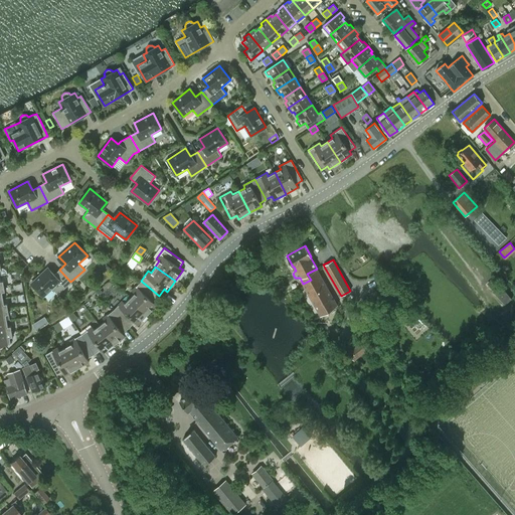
[(59,270),(53,276),(46,269),(30,284),(43,297),(52,289),(57,295),(70,282),(59,270)]
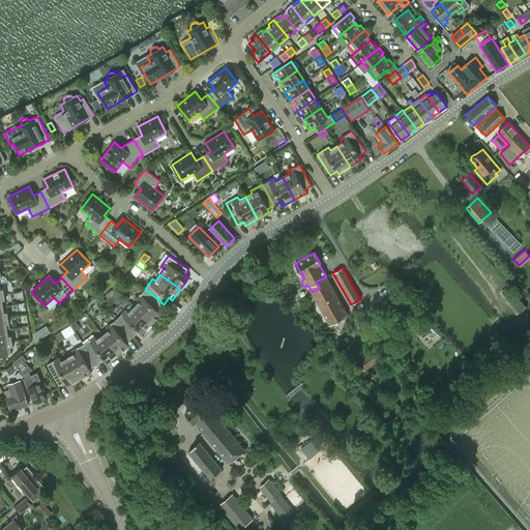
[(330,324),(347,314),(326,276),(316,282),(320,288),(312,292),(330,324)]
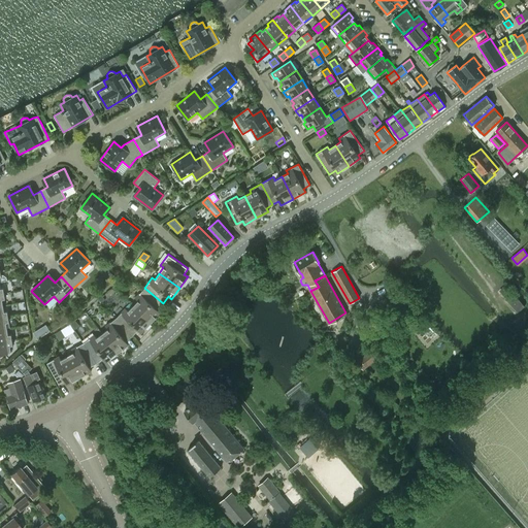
[(508,294),(512,291),(506,285),(499,292),(505,299),(517,312),(524,306),(513,293),(510,295),(508,294)]
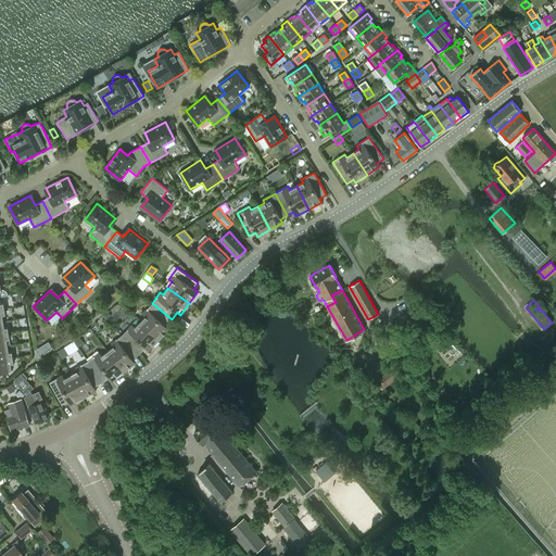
[(165,326),(172,319),(152,303),(142,314),(144,316),(140,321),(159,340),(168,329),(165,326)]
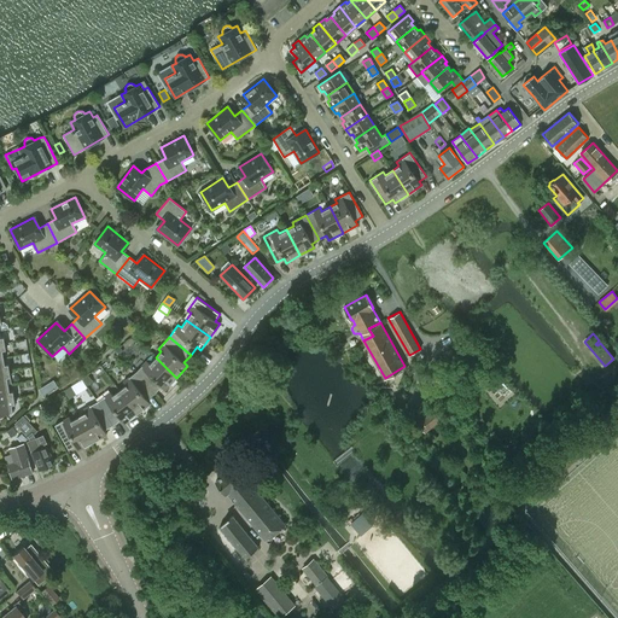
[(165,389),(176,378),(156,357),(150,363),(146,361),(135,372),(155,394),(162,386),(165,389)]
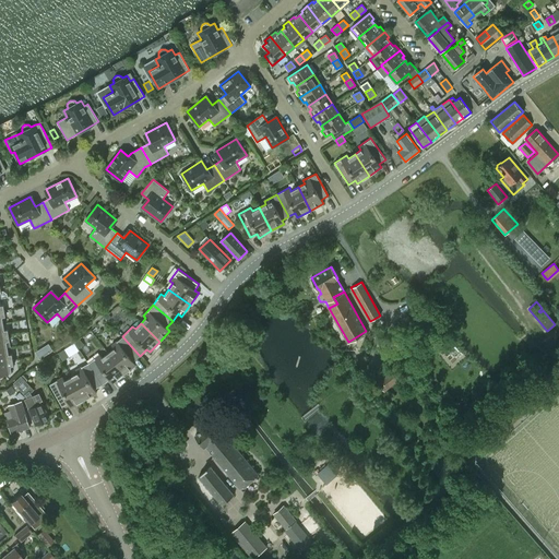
[(7,341),(10,341),(9,335),(0,335),(0,348),(8,347),(7,341)]
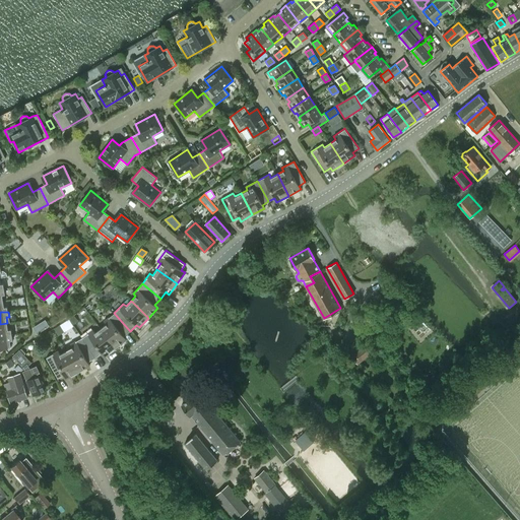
[(123,336),(130,331),(114,313),(104,321),(106,324),(101,328),(115,347),(126,339),(123,336)]
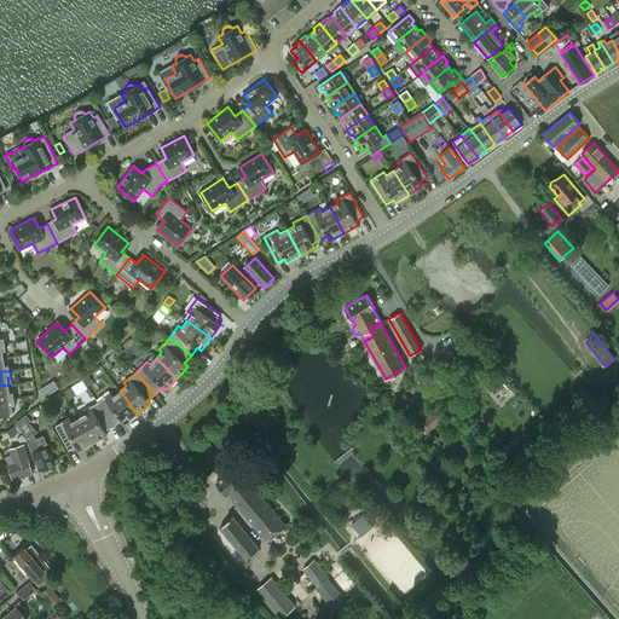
[(13,392),(10,392),(9,385),(0,386),(0,399),(15,398),(13,392)]
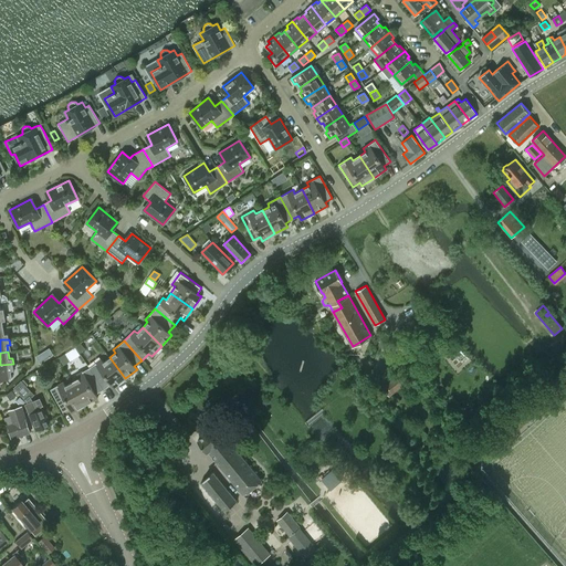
[(65,354),(59,357),(63,365),(70,360),(65,354)]
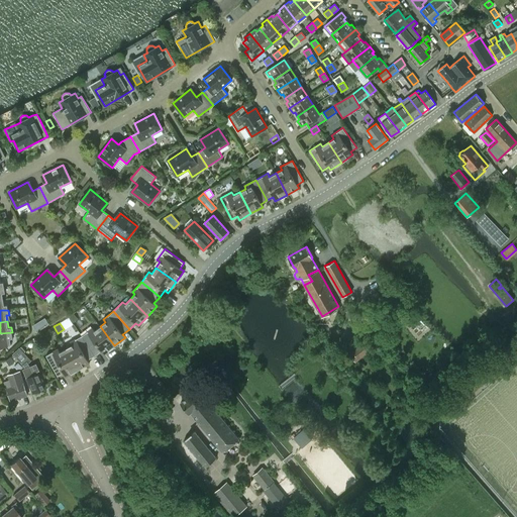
[(103,353),(114,345),(100,326),(94,330),(92,328),(81,335),(94,355),(101,350),(103,353)]
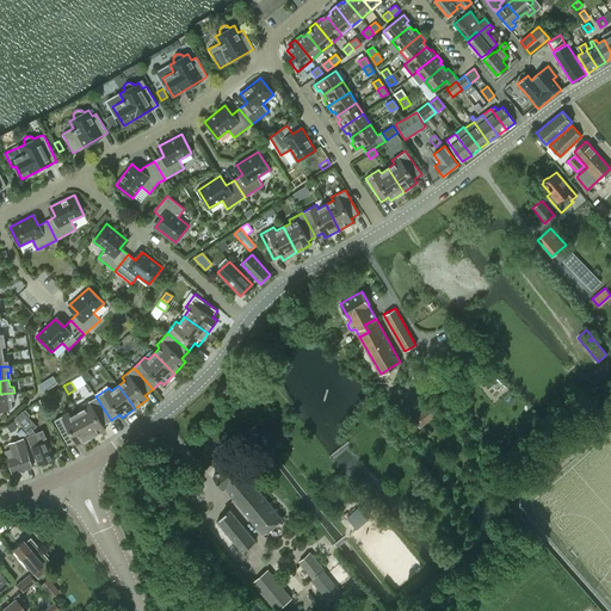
[(11,400),(14,399),(14,393),(0,394),(0,409),(13,407),(11,400)]
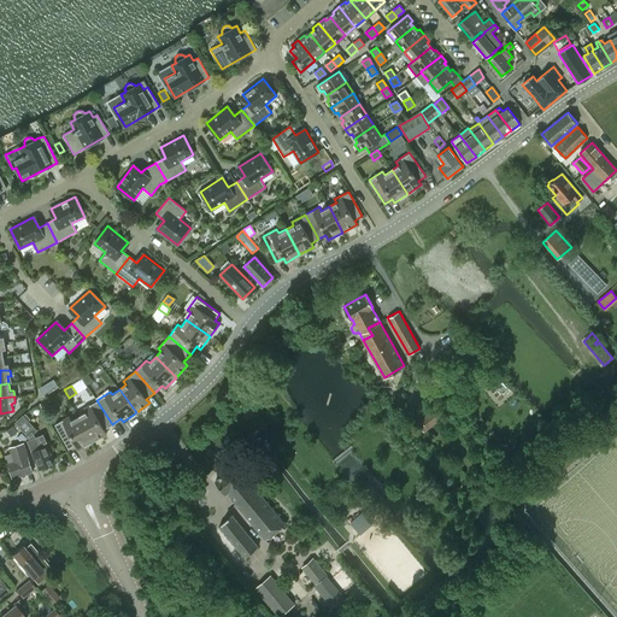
[(104,429),(112,424),(97,400),(83,409),(86,412),(78,416),(92,441),(106,434),(104,429)]
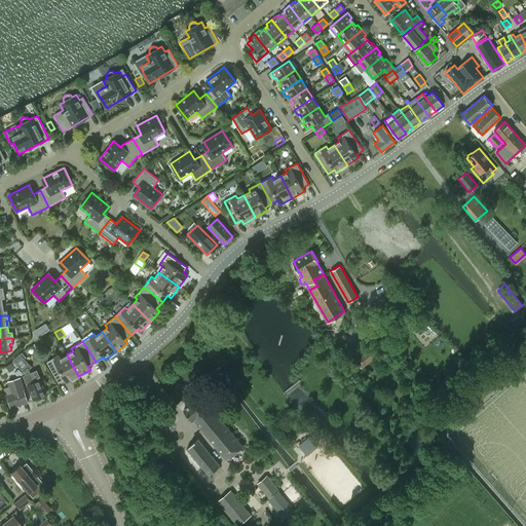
[(362,368),(375,357),(369,349),(355,361),(362,368)]
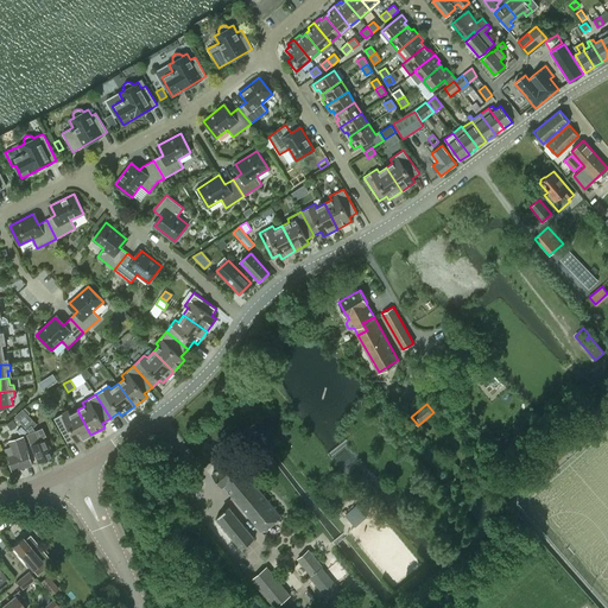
[(27,415),(30,413),(25,407),(16,416),(29,431),(36,424),(27,415)]
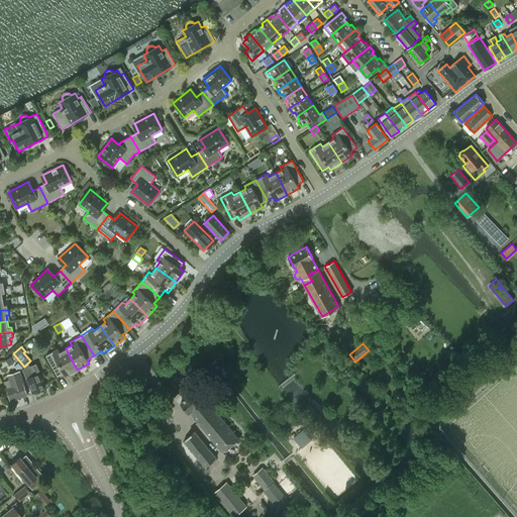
[(65,377),(77,370),(66,348),(60,352),(58,348),(45,355),(57,376),(64,373),(65,377)]
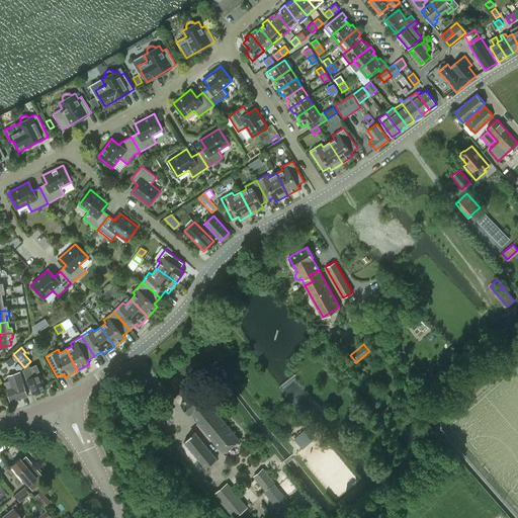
[(9,366),(14,362),(10,357),(6,361),(9,366)]
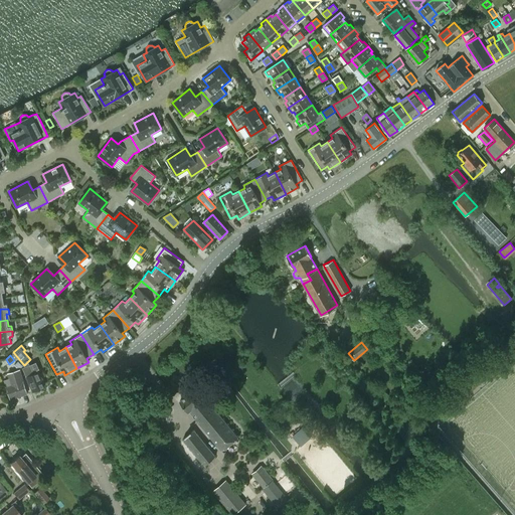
[(23,366),(18,361),(14,364),(19,369),(23,366)]
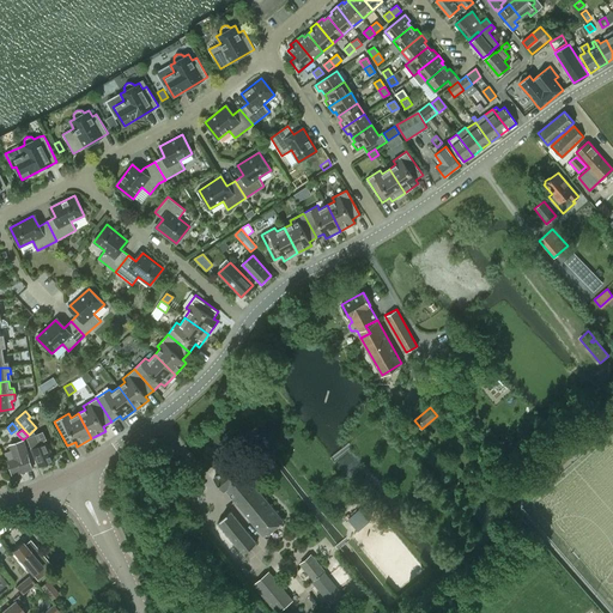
[(35,435),(26,438),(38,466),(53,460),(46,442),(44,443),(43,441),(43,439),(46,439),(42,431),(35,435)]
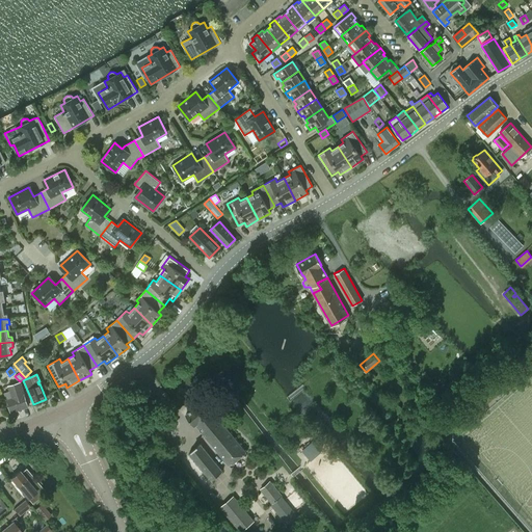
[(10,413),(28,406),(20,382),(10,384),(12,390),(4,393),(10,413)]
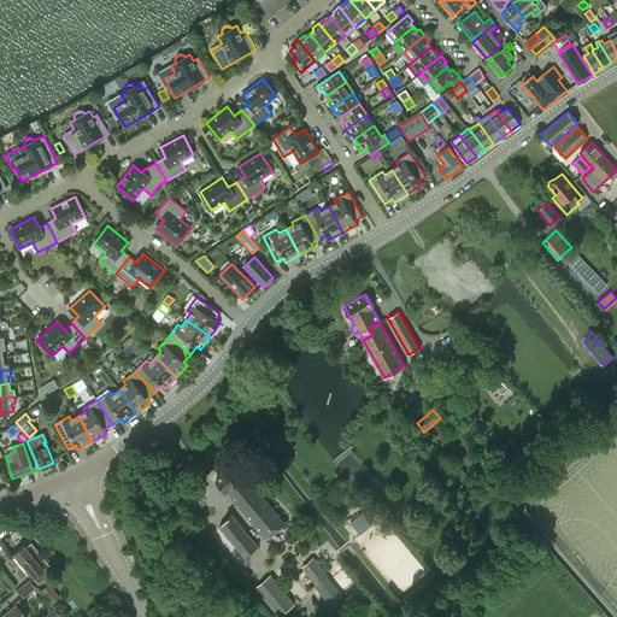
[(246,477),(247,476),(236,463),(215,481),(225,494),(227,493),(265,540),(285,524),(246,477)]
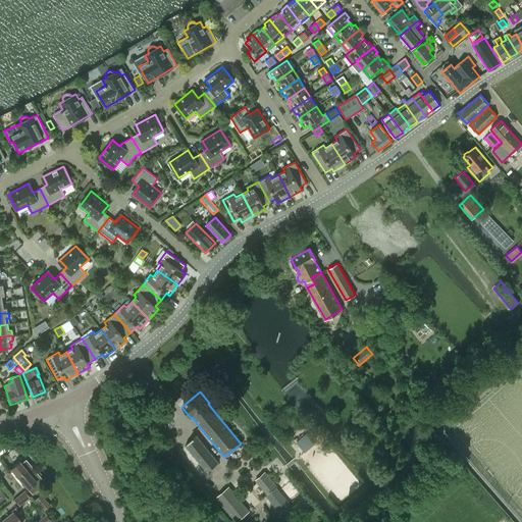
[(302,436),(296,441),(304,452),(310,447),(314,445),(305,434),(302,436)]
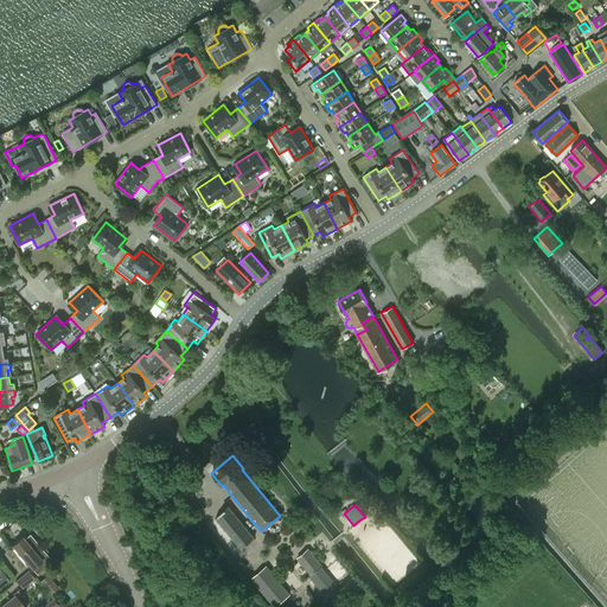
[(521,505),(510,515),(517,523),(528,515),(521,505)]
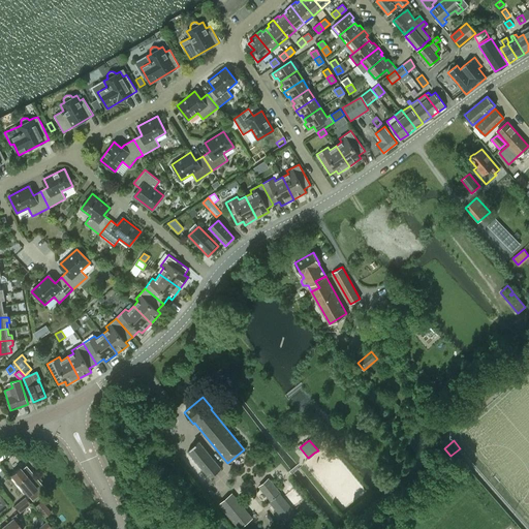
[(210,477),(221,468),(198,441),(187,450),(210,477)]
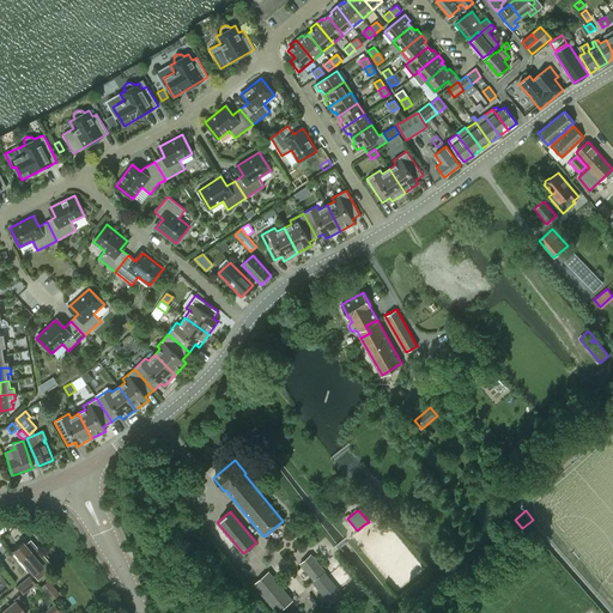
[(20,559),(36,546),(30,539),(24,544),(22,541),(13,550),(20,559)]
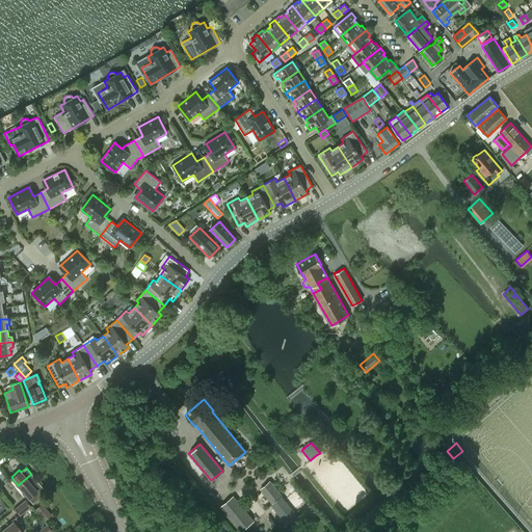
[(31,474),(18,485),(26,495),(28,497),(32,502),(46,490),(35,478),(31,474)]
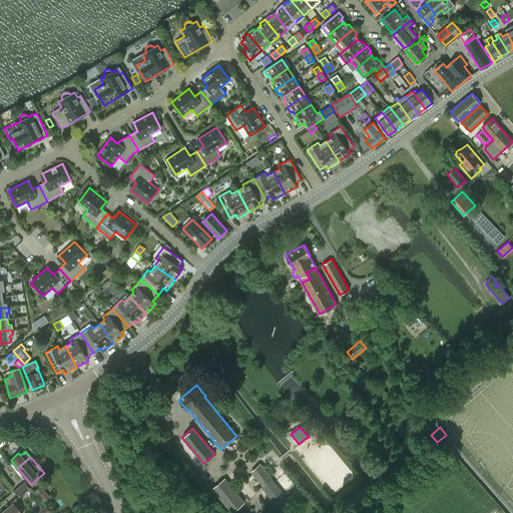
[(272,478),(261,464),(250,472),(263,486),(272,478)]
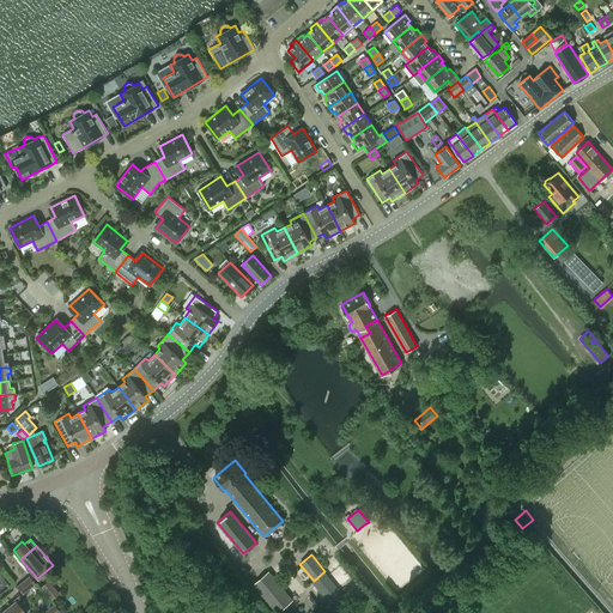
[(277,612),(292,600),(268,572),(254,584),(277,612)]
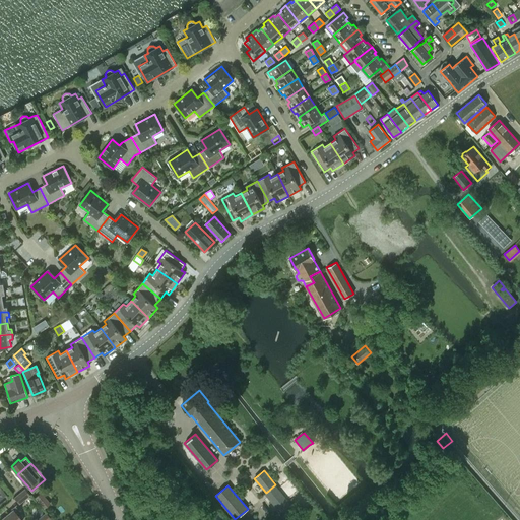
[(18,503),(29,494),(24,489),(13,497),(18,503)]
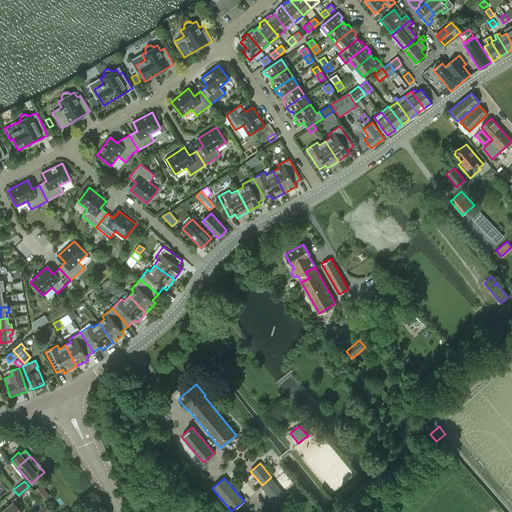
[(43,500),(48,495),(39,484),(34,490),(43,500)]
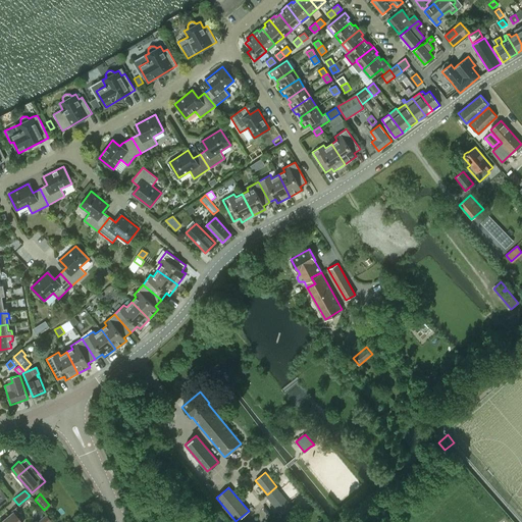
[(20,521),(15,515),(18,512),(14,507),(10,510),(12,512),(0,521),(20,521)]
